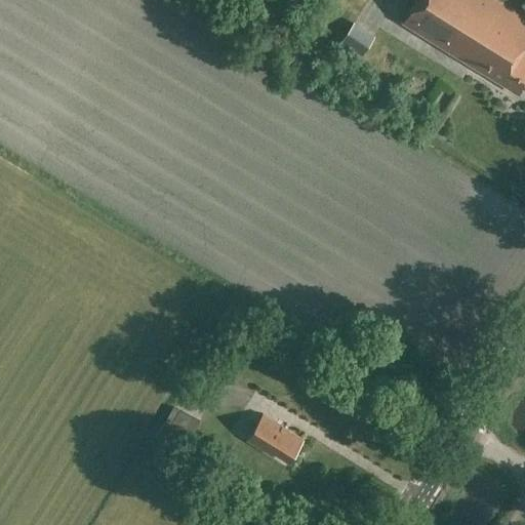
[(519,93),(524,83),(524,56),(519,52),(524,42),(524,9),(509,0),(416,0),(401,25),(483,76),(485,72),(519,93)]
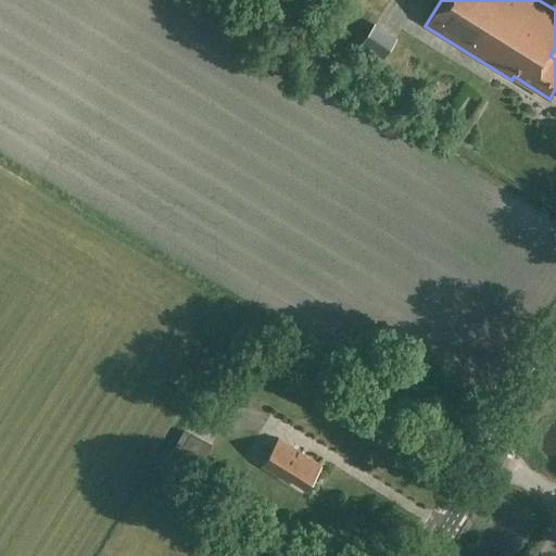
[(374,26),(362,45),(384,59),(396,40),(374,26)]
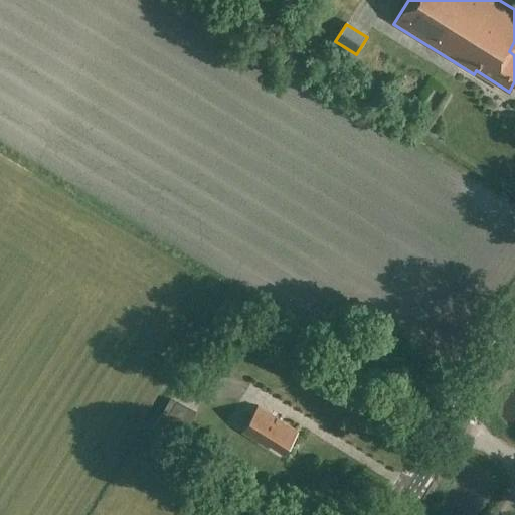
[(180,444),(197,414),(171,400),(155,430),(180,444)]
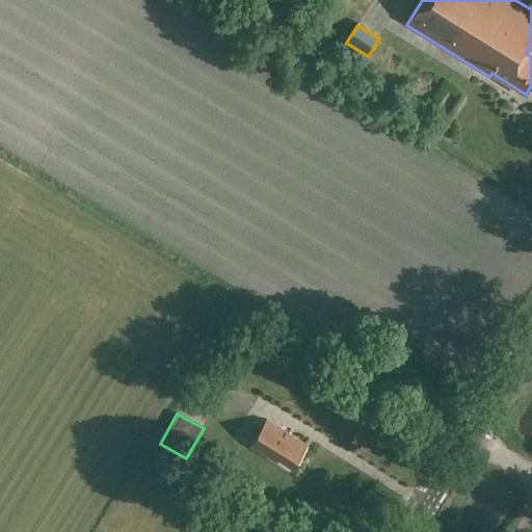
[(294,469),(308,446),(268,422),(253,448),(276,462),(278,459),(294,469)]
